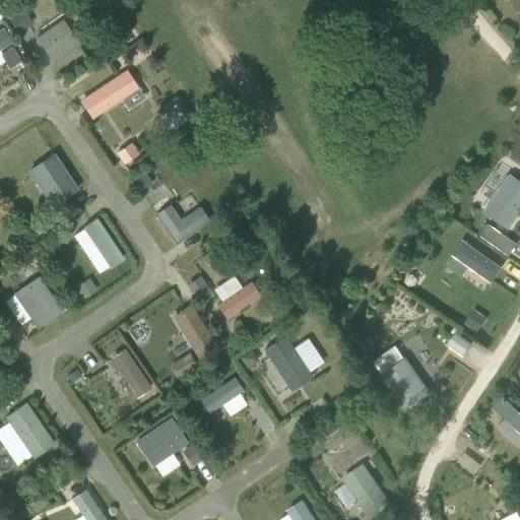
[(519,0),(511,0),(517,12),(519,11),(519,0)]
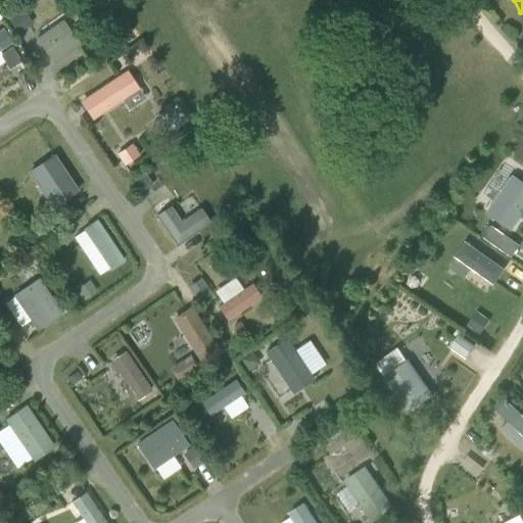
[(64,18),(37,37),(55,63),(83,44),(64,18)]
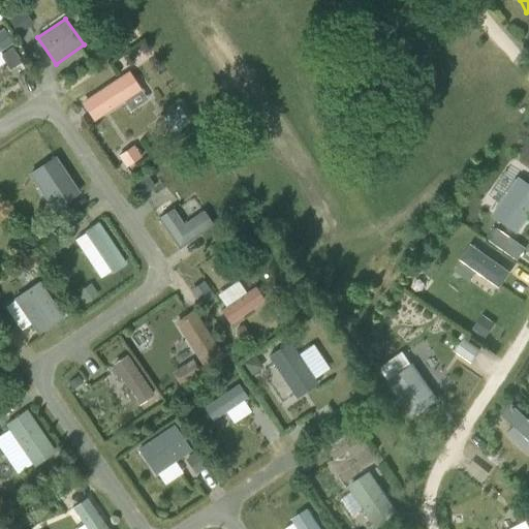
[(1,28),(0,28),(0,65),(2,65),(0,62),(0,52),(12,43),(1,28)]
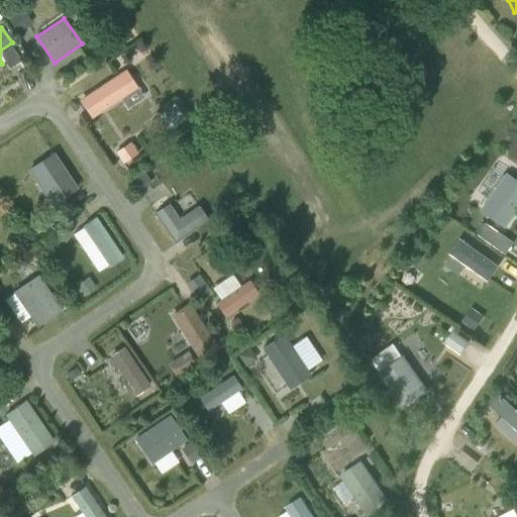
[(10,46),(0,54),(0,58),(7,69),(19,61),(10,46)]
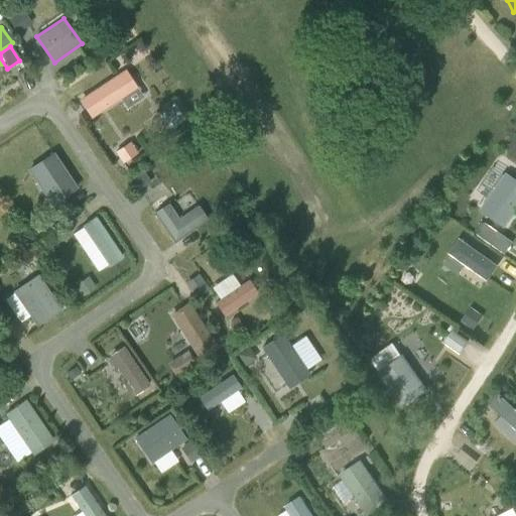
[(92,118),(140,88),(128,68),(79,98),(92,118)]
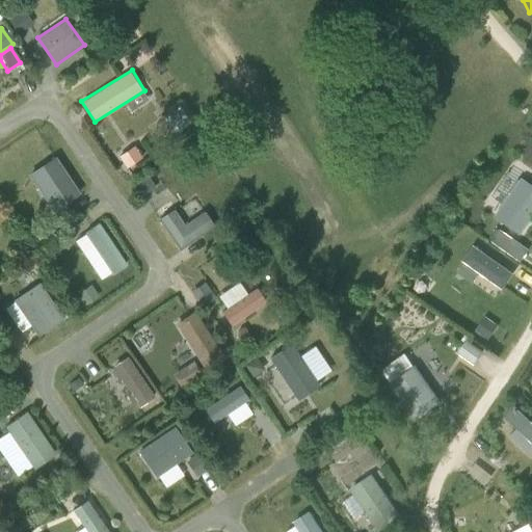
[(135,144),(117,156),(126,168),(143,157),(135,144)]
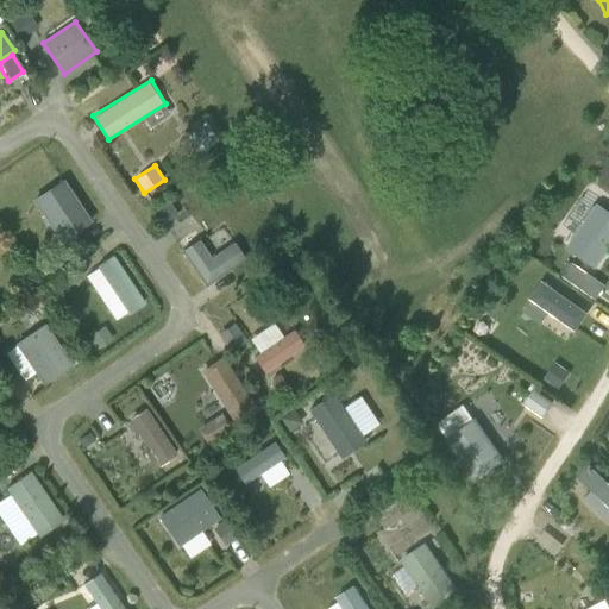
[(61,243),(92,225),(66,179),(35,198),(61,243)]
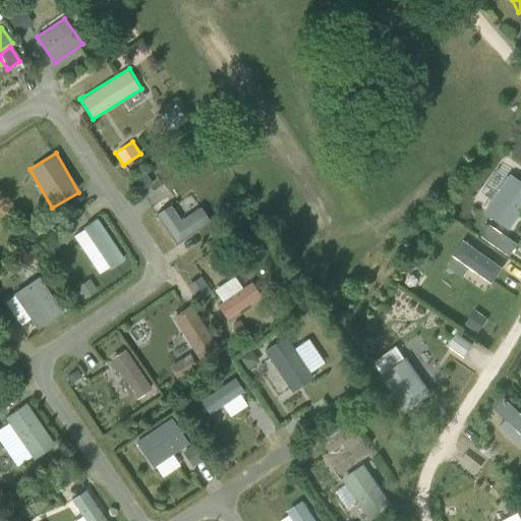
[(520,182),(512,176),(486,212),(509,228),(520,211),(520,182)]
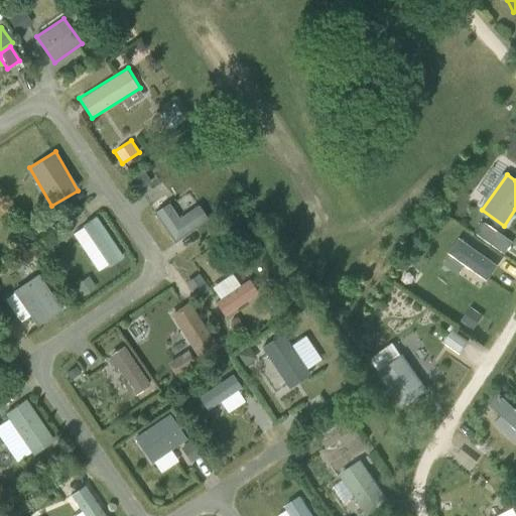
[(192,194),(173,203),(179,214),(198,206),(192,194)]
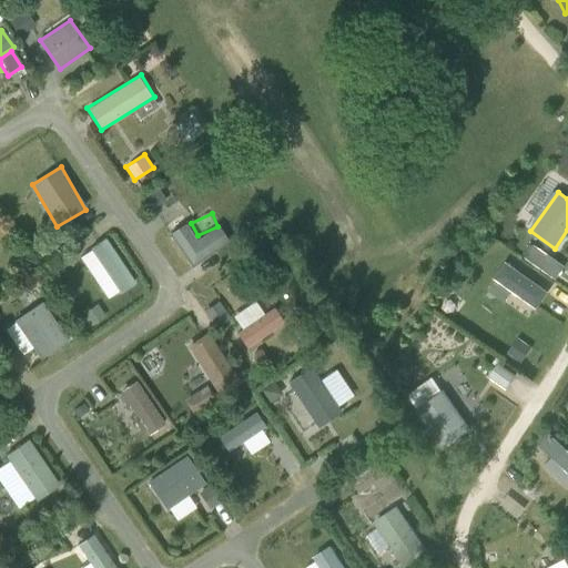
[(171,234),(192,266),(231,241),(221,225),(199,240),(188,223),(171,234)]
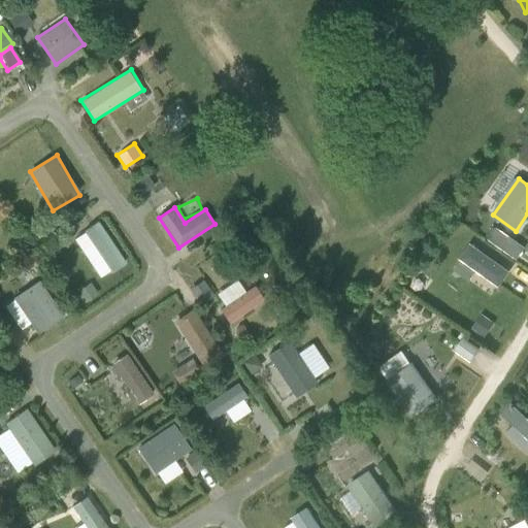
[(89,228),(111,272),(126,264),(103,220),(89,228)]
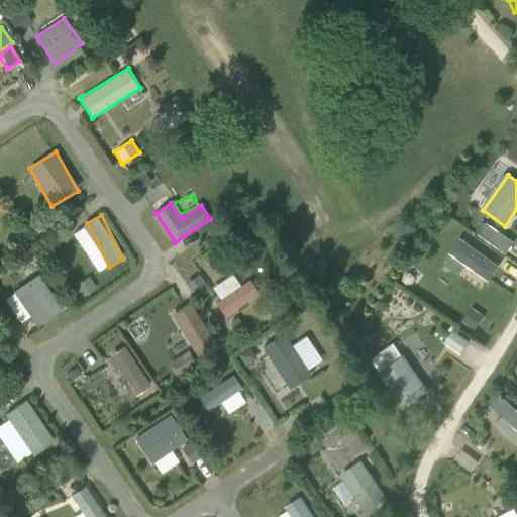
[(445,264),(461,273),(467,264),(491,279),(501,262),(460,237),(445,264)]
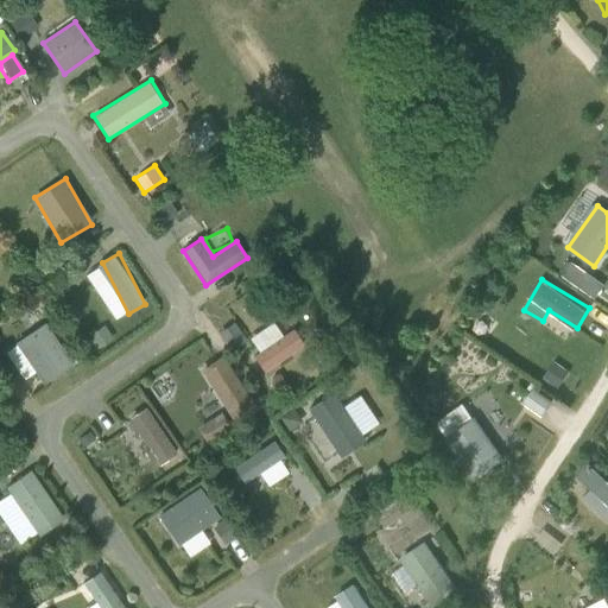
[(567,339),(574,327),(550,312),(543,323),(567,339)]
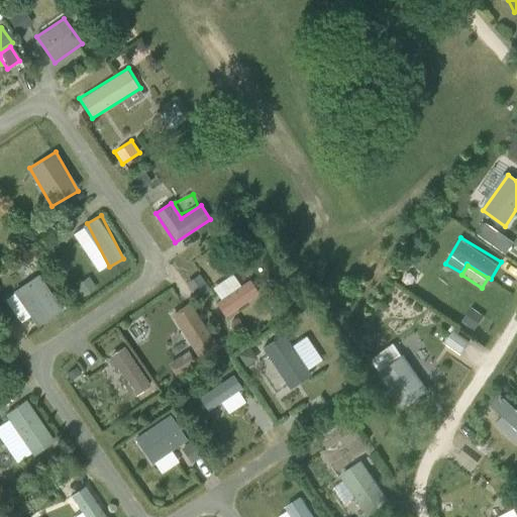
[(31,317),(37,326),(65,309),(40,273),(3,298),(21,324),(31,317)]
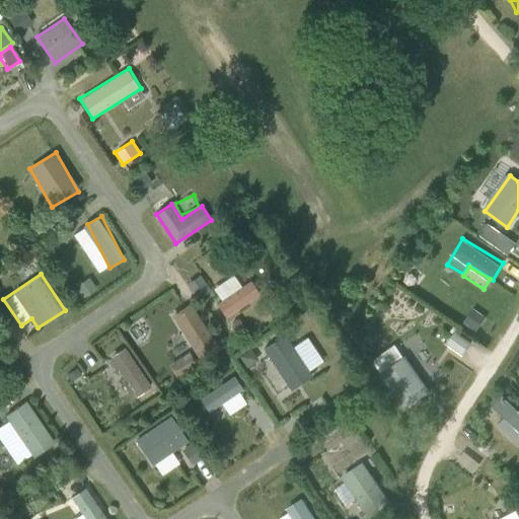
[(88,279),(75,288),(82,298),(95,289),(88,279)]
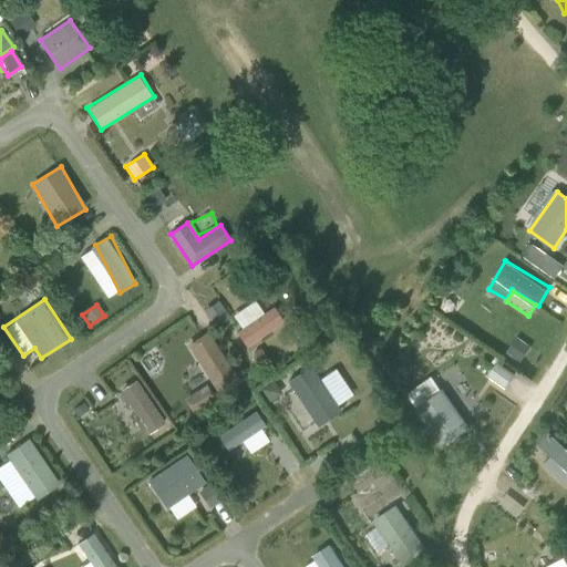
[(248,348),(284,323),(272,307),(236,331),(248,348)]
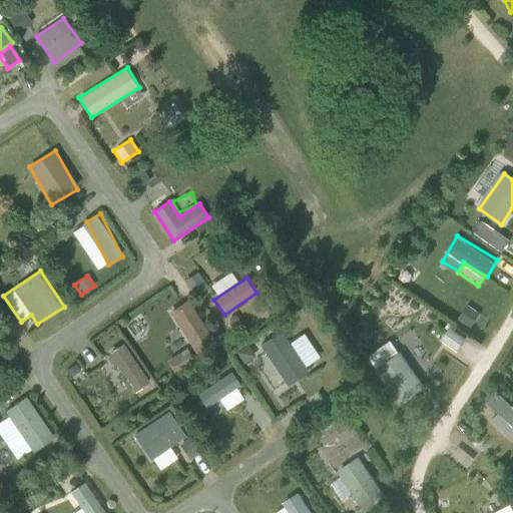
[(171,311),(201,360),(221,348),(191,299),(171,311)]
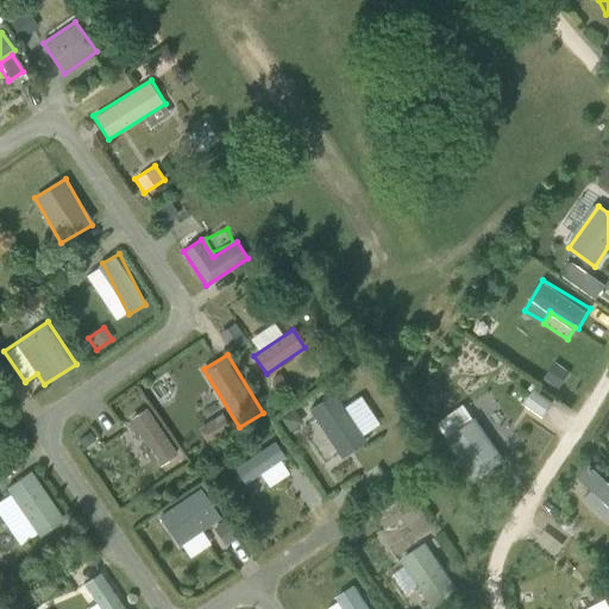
[(556,362),(545,377),(559,387),(570,371),(556,362)]
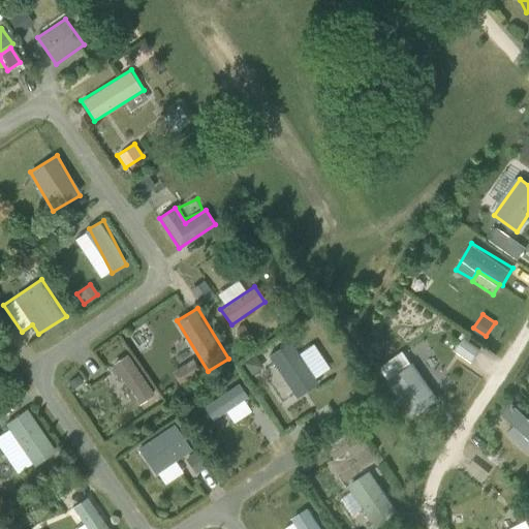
[(457,349),(473,360),(480,348),(464,338),(457,349)]
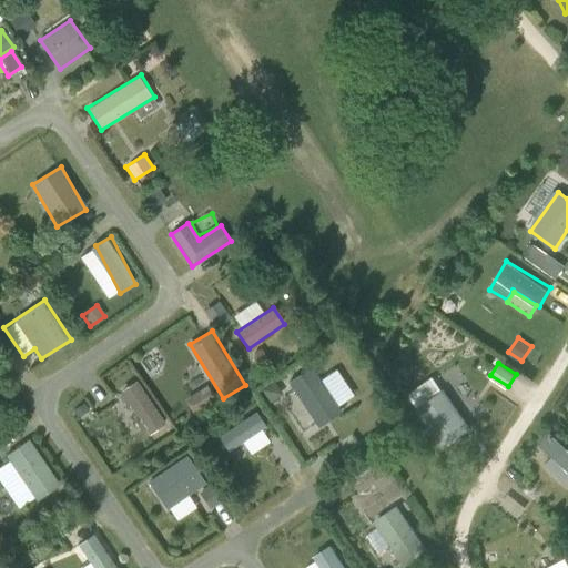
[(312,367),(287,384),(318,428),(342,414),(312,367)]
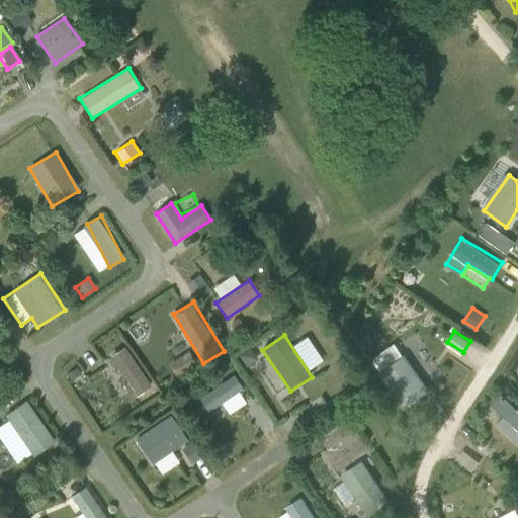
[(402,341),(376,353),(403,407),(427,396),(402,341)]
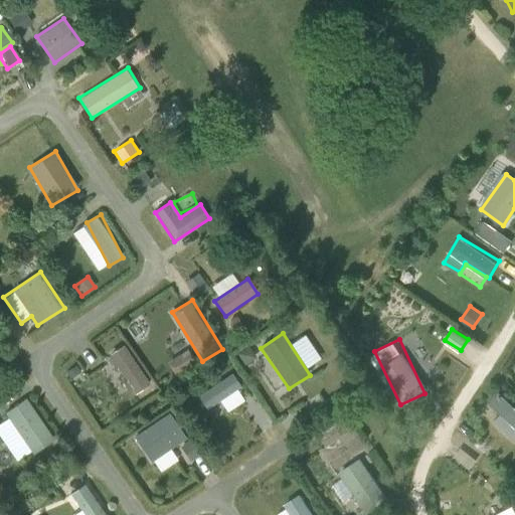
[(112,352),(133,394),(150,386),(128,344),(112,352)]
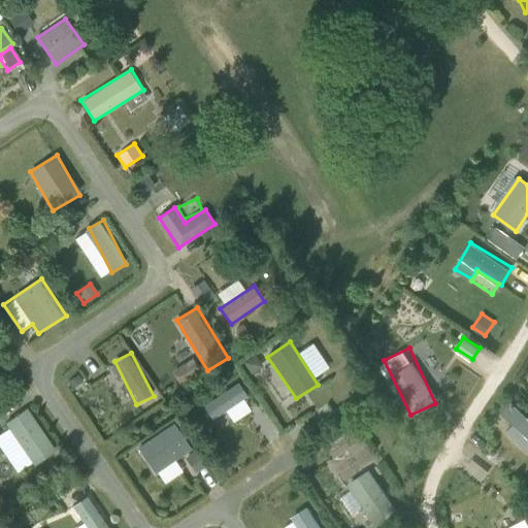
[(184,389),(204,375),(193,358),(172,371),(184,389)]
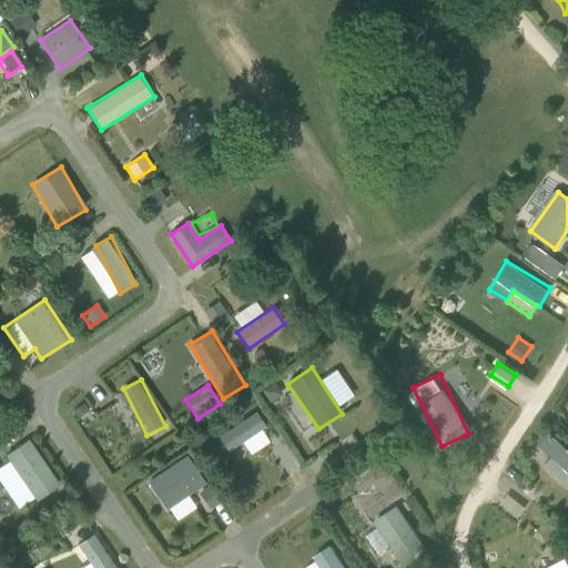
[(82,405),(72,412),(77,418),(87,412),(82,405)]
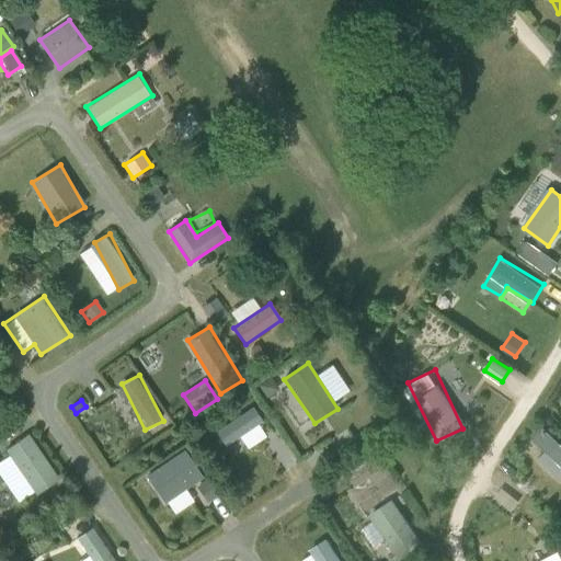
[(241,437),(247,448),(271,436),(255,408),(216,427),(225,446),(241,437)]
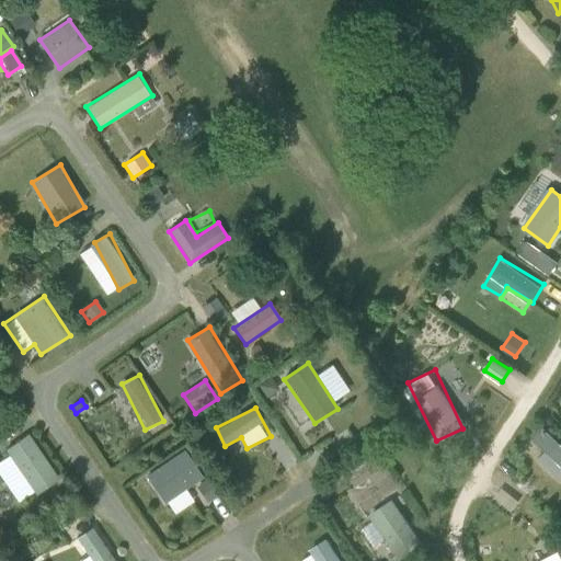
[(560,442),(544,426),(534,437),(548,450),(539,459),(560,479),(560,442)]
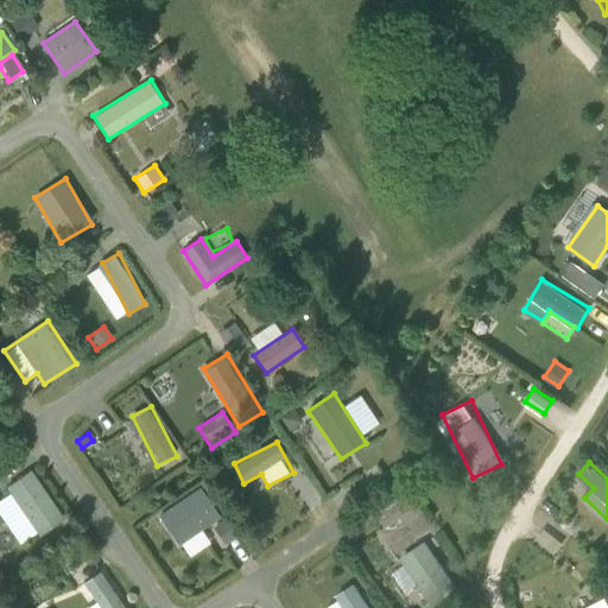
[(0,513),(21,545),(65,515),(32,469),(6,487),(10,492),(0,498),(0,513)]
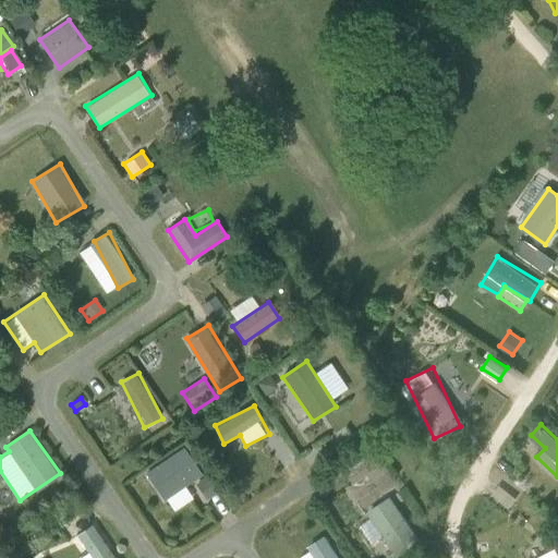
[(181,448),(144,473),(160,500),(162,498),(173,512),(192,498),(183,485),(198,474),(181,448)]
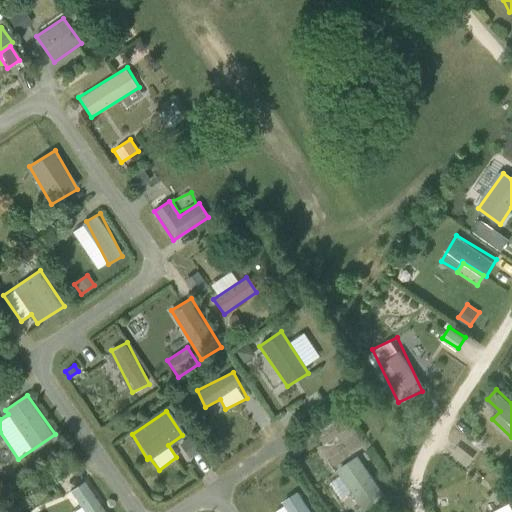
[(383,497),(357,457),(338,470),(364,509),(383,497)]
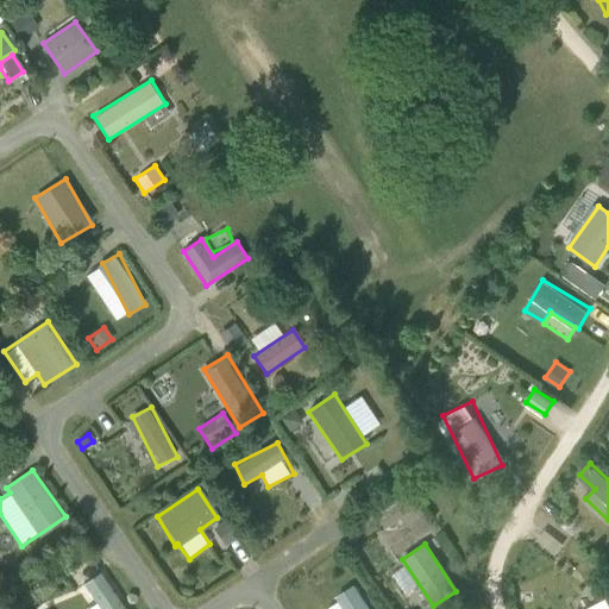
[(101,608),(130,608),(101,571),(83,585),(101,608)]
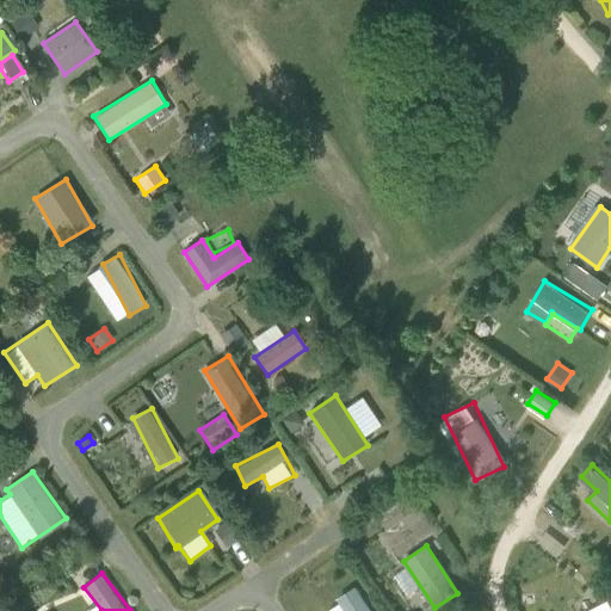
[(374,610),(360,587),(325,609),(326,610),(374,610)]
